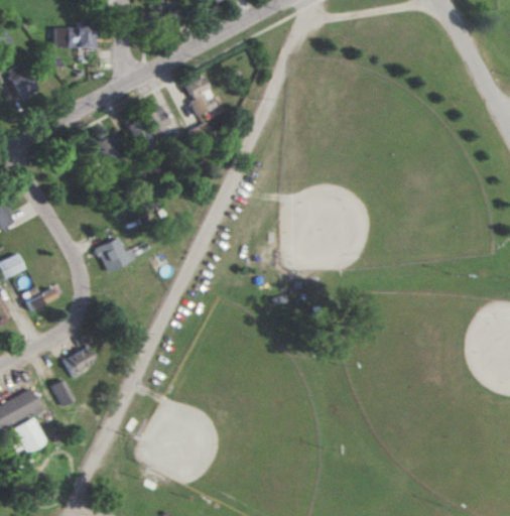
[(57,47),(98,46),(98,25),(57,26),(57,47)]
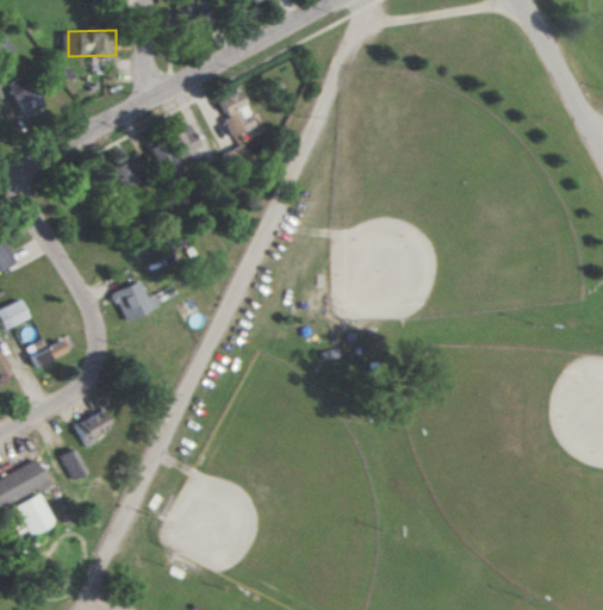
[(28,117),(49,109),(39,82),(18,91),(28,117)]
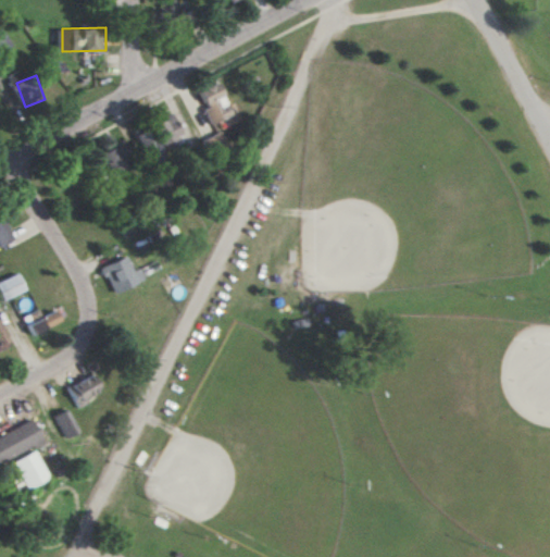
[(169,159),(153,130),(140,136),(155,165),(169,159)]
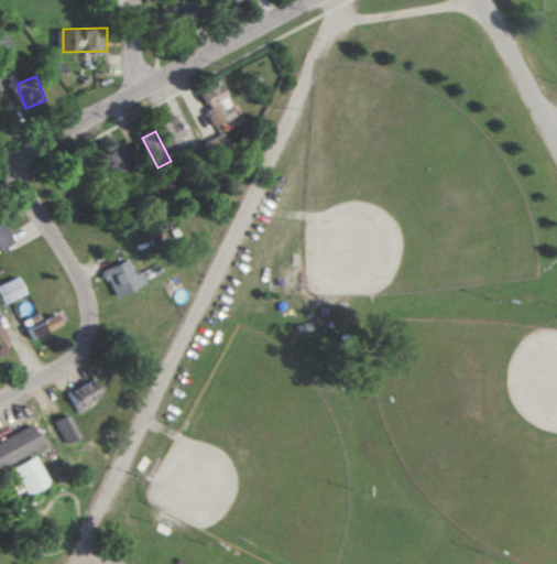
[(106,155),(116,175),(129,167),(119,149),(106,155)]
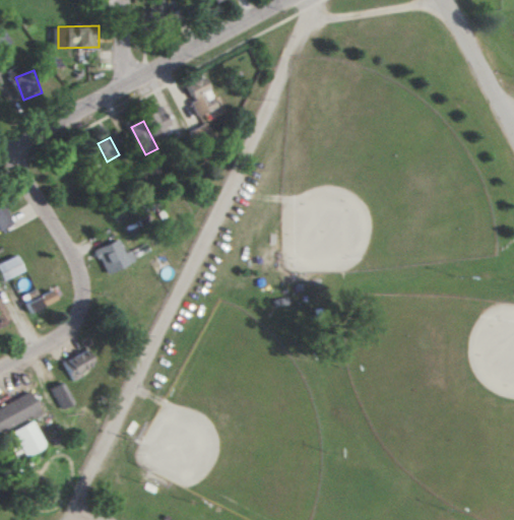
[(18,222),(3,194),(0,195),(0,224),(3,231),(18,222)]
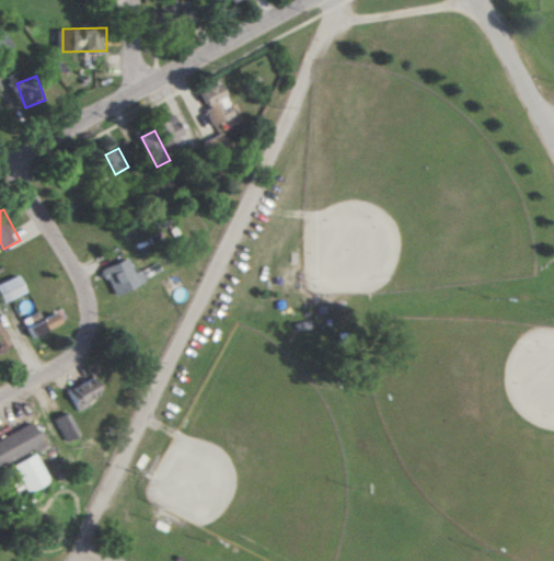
[(137,273),(131,258),(106,267),(117,295),(150,282),(145,270),(137,273)]
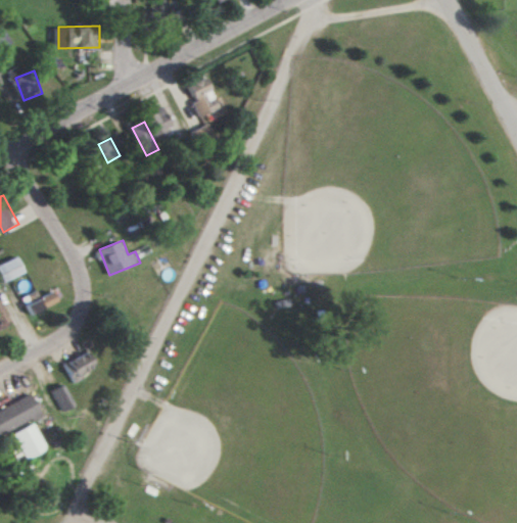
[(0,331),(15,323),(2,296),(0,296),(0,331)]
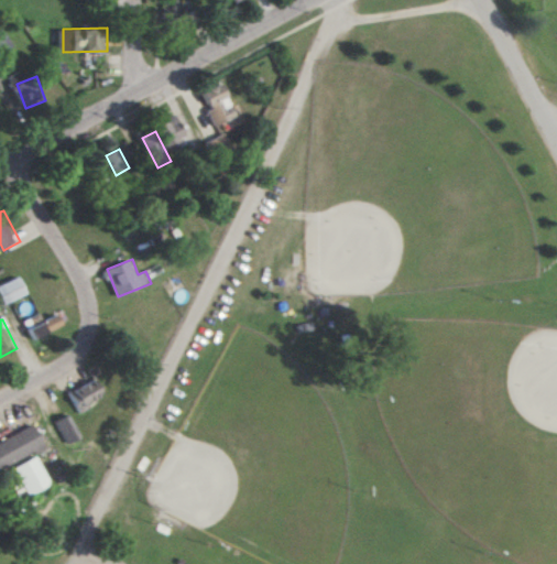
[(78,408),(105,398),(98,380),(72,391),(78,408)]
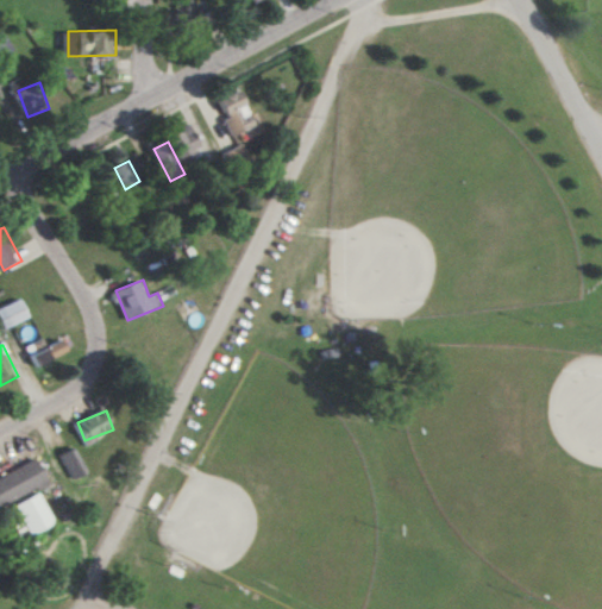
[(39,460),(0,477),(0,507),(51,485),(39,460)]
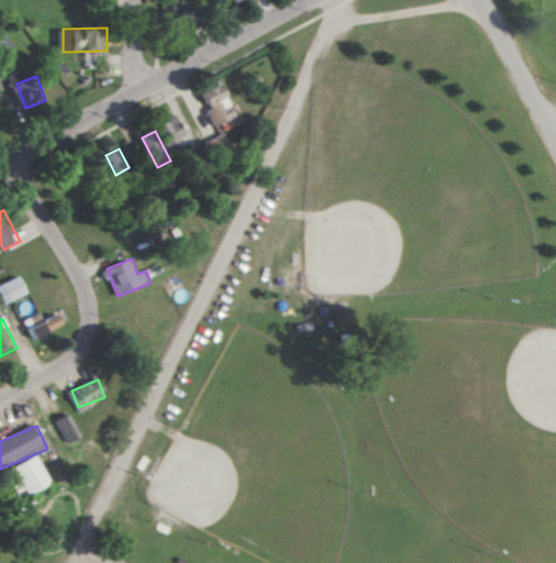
[(52,484),(39,455),(15,466),(29,494),(52,484)]
